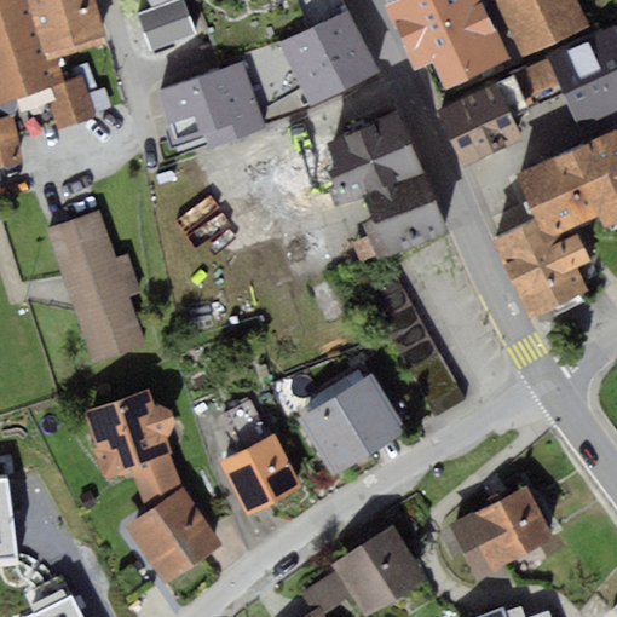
[(0,0),(0,102),(46,88),(65,82),(57,55),(45,58),(44,53),(28,0),(0,0)]
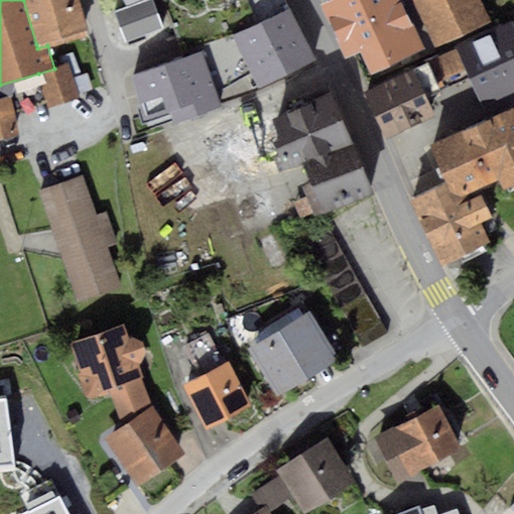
[(23,0),(36,44),(86,29),(77,0),(23,0)]
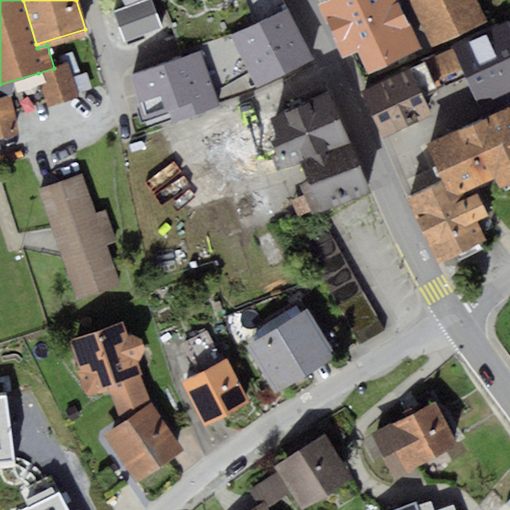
[(114,0),(117,8),(139,0),(114,0)]
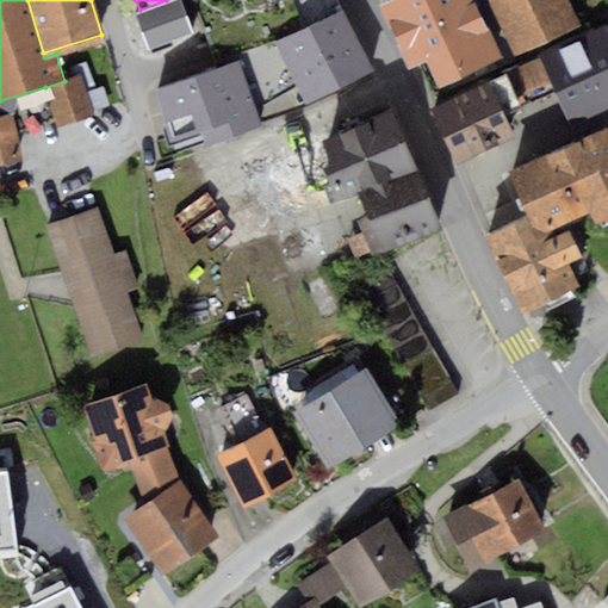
[(386,0),(378,4),(407,67),(421,61),(430,82),(459,69),(427,0),(386,0)]
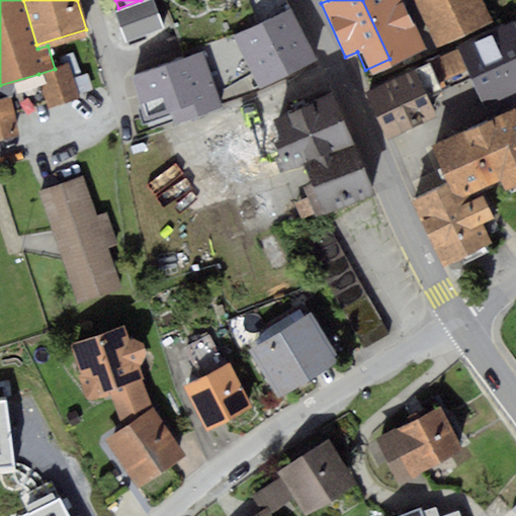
[(362,0),(390,59),(422,45),(402,0),(362,0)]
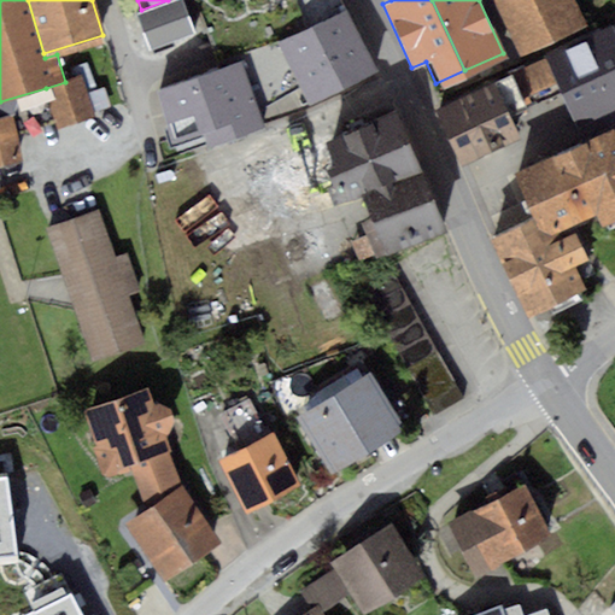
[(499,0),(522,53),(586,27),(575,0),(499,0)]
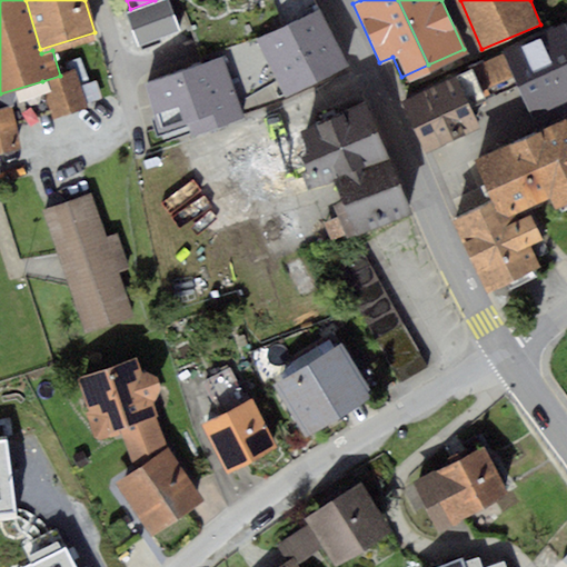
[(173,28),(163,2),(129,16),(140,41),(173,28)]
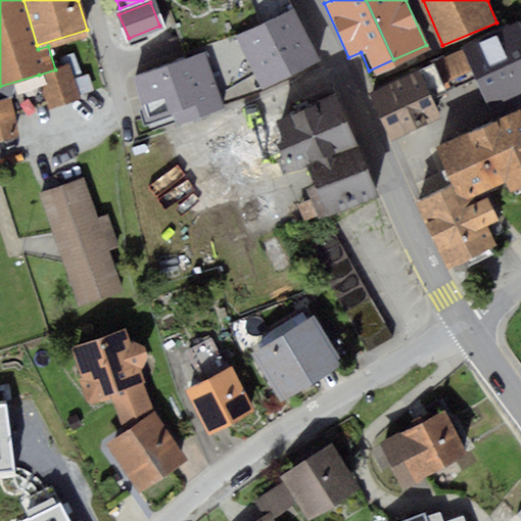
[(294,9),(232,38),(256,92),(319,63),(294,9)]
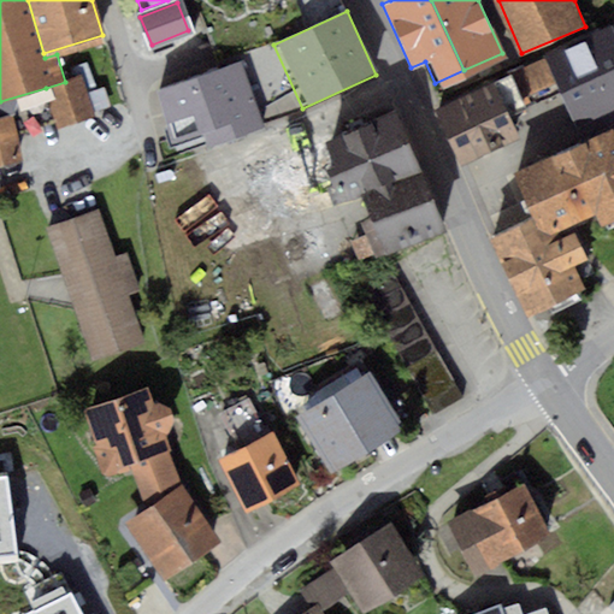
[(613,30),(613,28),(545,58),(560,90),(574,122),(613,104),(613,30)]
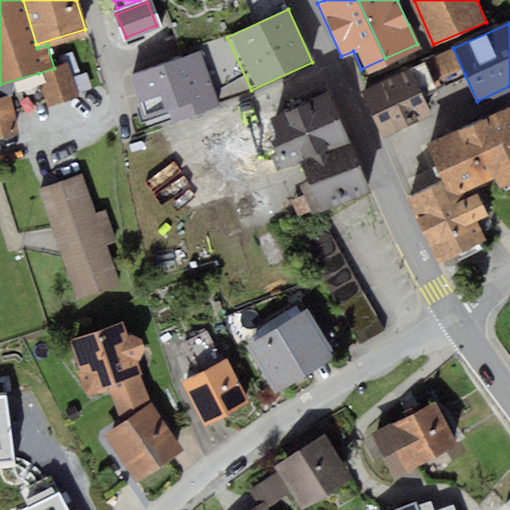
[(227,42),(208,48),(215,70),(234,64),(227,42)]
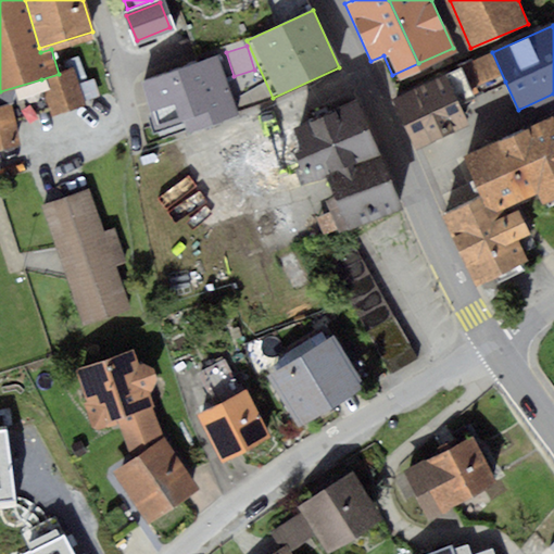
[(460,101),(505,82),(492,52),(448,73),(460,101)]
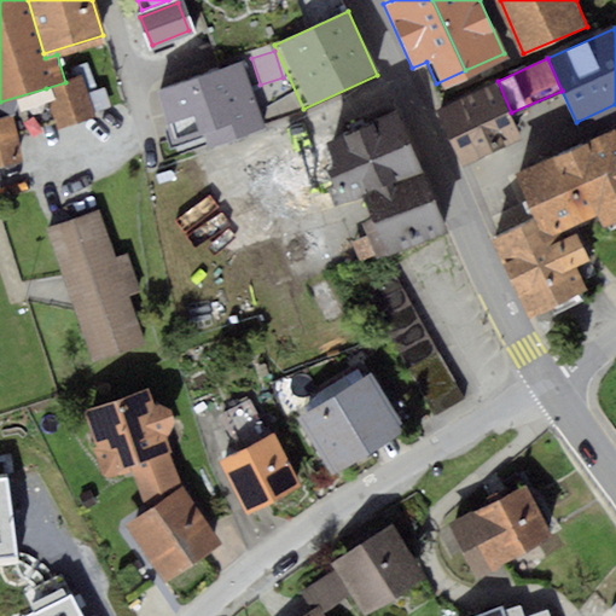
[(248,60),(185,81),(197,118),(175,125),(185,155),(269,127),(248,60)]
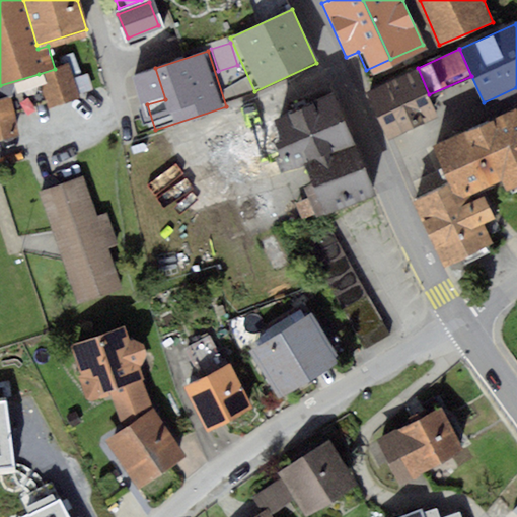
[(55,69),(39,74),(49,109),(80,99),(69,66),(55,69)]
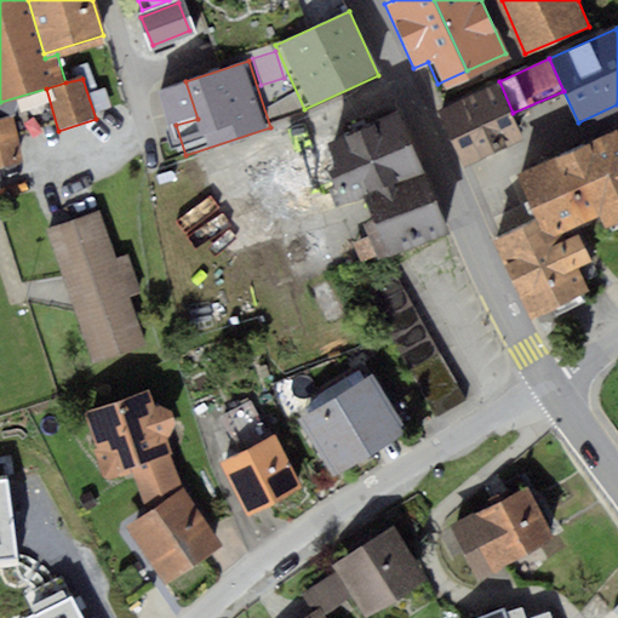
[(499,81),(438,107),(461,162),(522,137),(513,113),(499,81)]
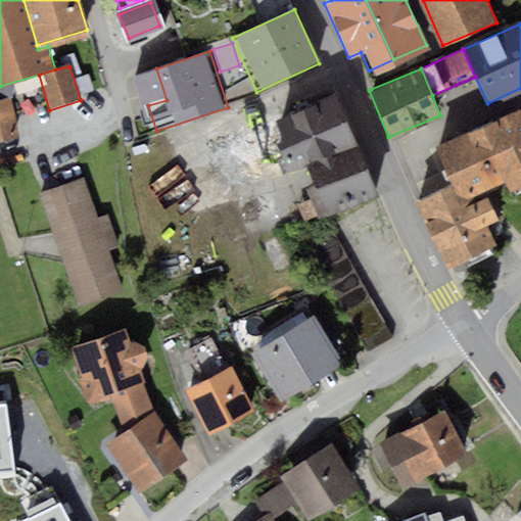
[(332,93),(252,129),(270,169),(283,162),(288,174),(356,143),(332,93)]
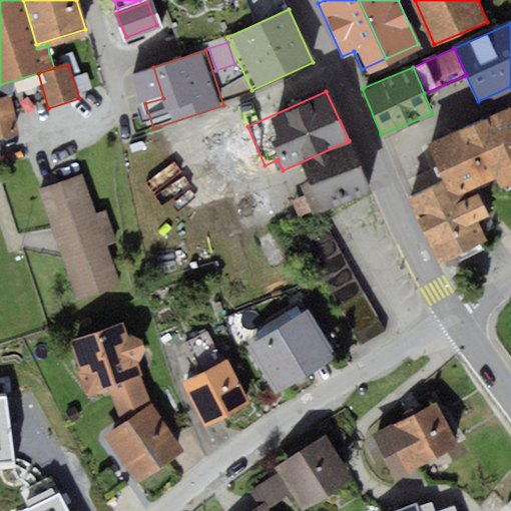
[(11,95),(0,97),(0,133),(18,130),(11,95)]
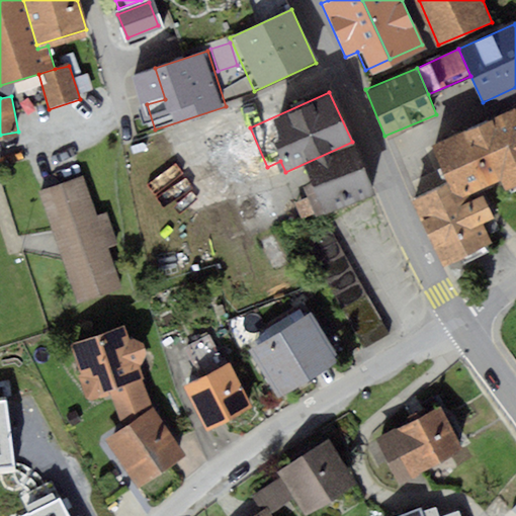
[(515,112),(514,108),(433,142),(451,184),(455,194),(502,175),(506,184),(515,180),(515,112)]
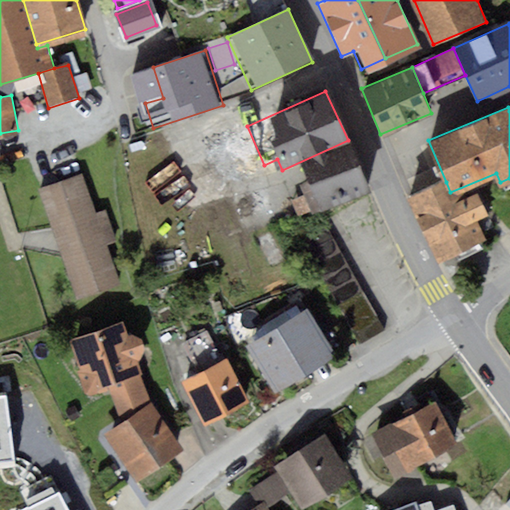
[(359,162),(303,182),(312,208),(368,188),(359,162)]
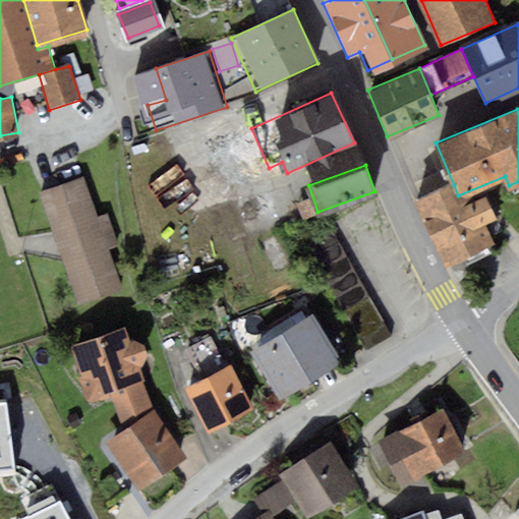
[(84,177),(41,191),(78,305),(123,291),(110,251),(118,248),(107,215),(99,218),(84,177)]
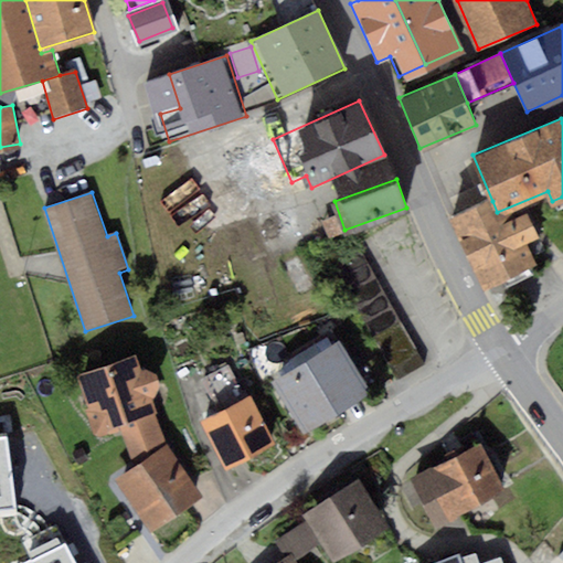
[(492,201),(458,214),(487,285),(537,265),(528,243),(538,240),(526,211),(500,221),(497,212),(492,201)]
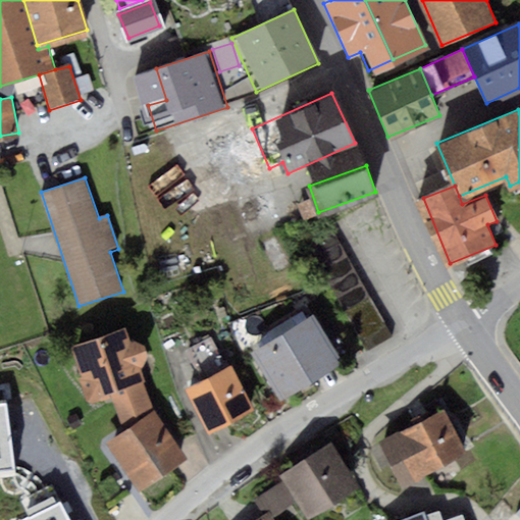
[(263,238),(272,270),(290,266),(280,232),(263,238)]
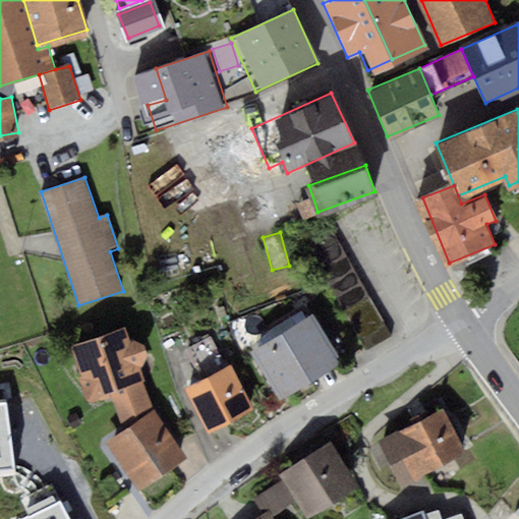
[(332,233),(307,247),(365,350),(391,336),(332,233)]
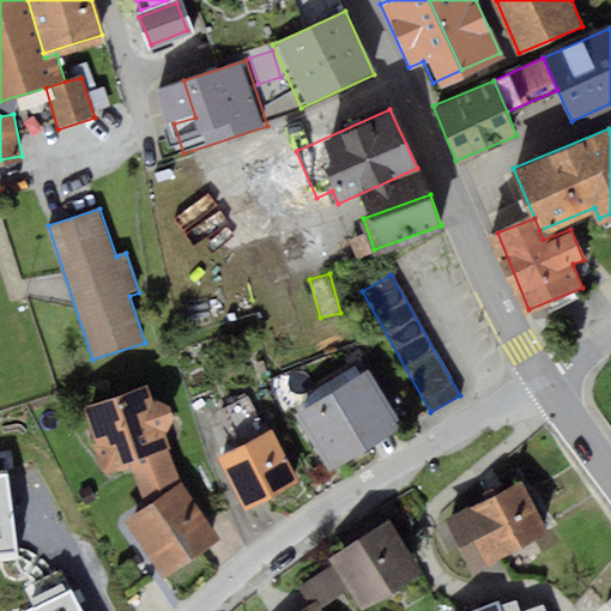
[(366,370),(296,411),(330,467),(399,425),(366,370)]
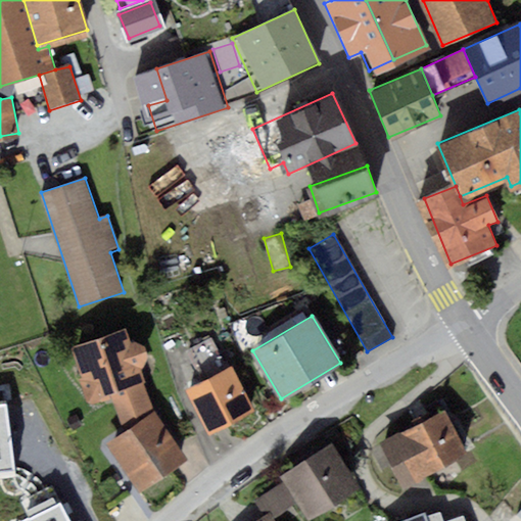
[(127,330),(67,348),(86,408),(114,399),(121,419),(152,410),(140,370),(147,368),(140,342),(131,345),(127,330)]
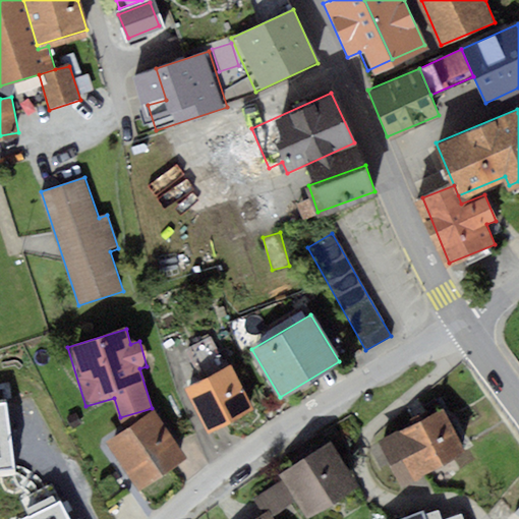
[(232,366),(186,388),(206,430),(252,410),(232,366)]
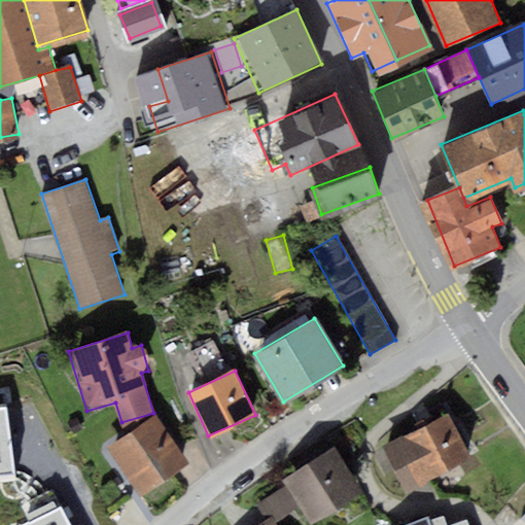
[(0,474),(20,463),(10,447),(23,440),(2,401),(0,401),(0,474)]
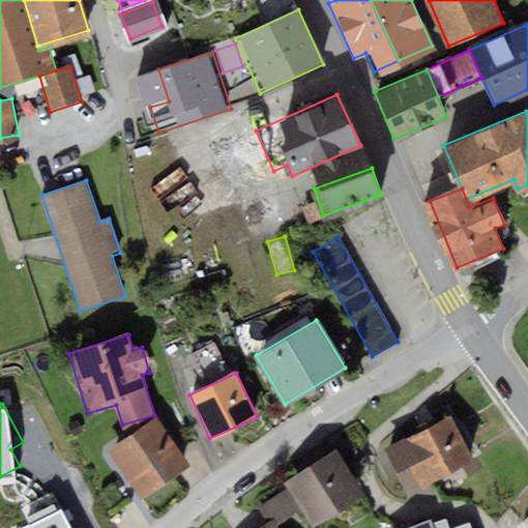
[(448,413),(384,447),(410,495),(474,460),(448,413)]
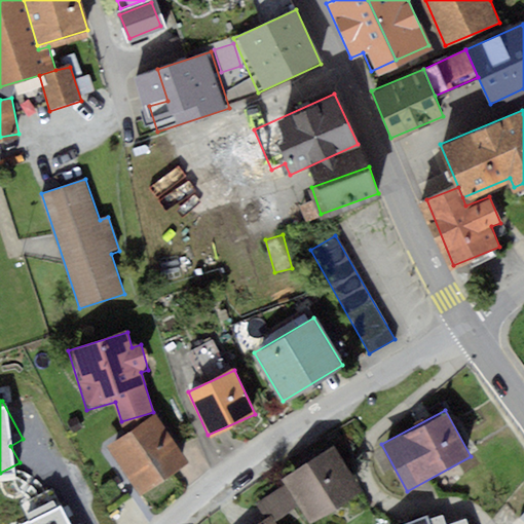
[(156,416),(108,448),(141,495),(188,462),(156,416)]
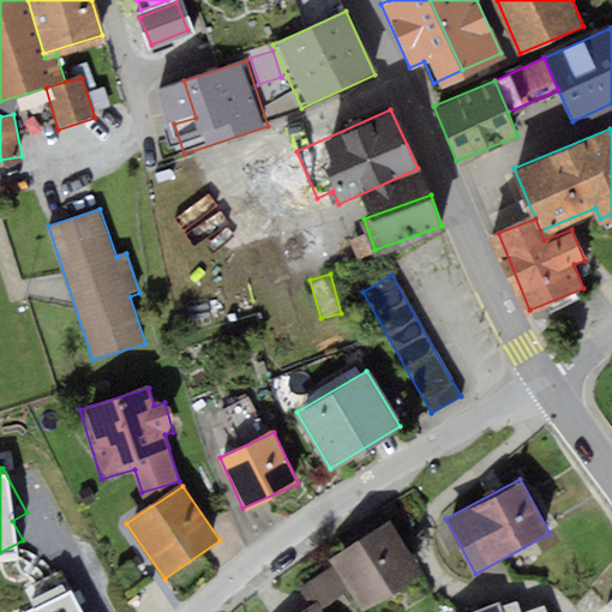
[(388,525),(330,561),(360,610),(419,574),(388,525)]
